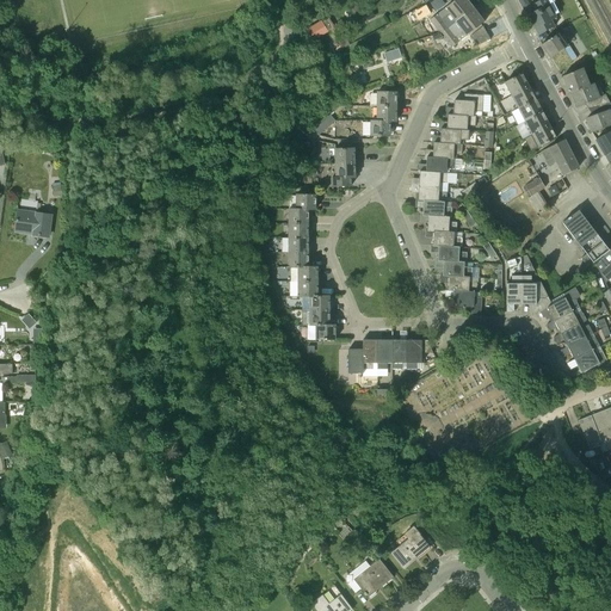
[(455,0),(430,20),(440,34),(474,8),(467,0),(455,0)]
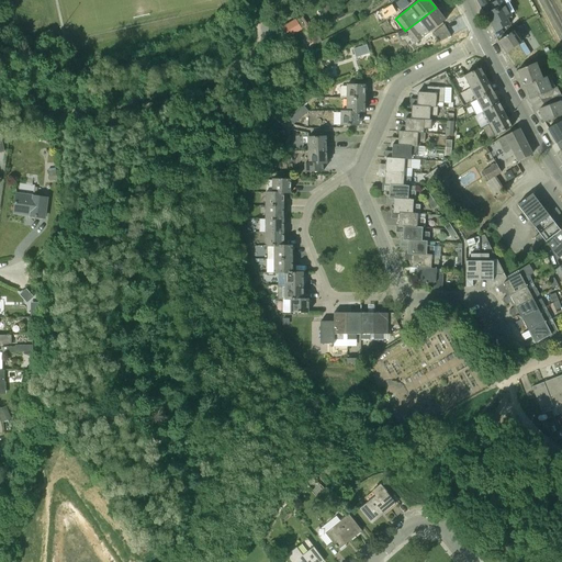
[(495,33),(510,24),(507,19),(513,17),(503,0),(497,0),(491,4),(494,10),(489,12),(493,20),(490,22),(495,33)]
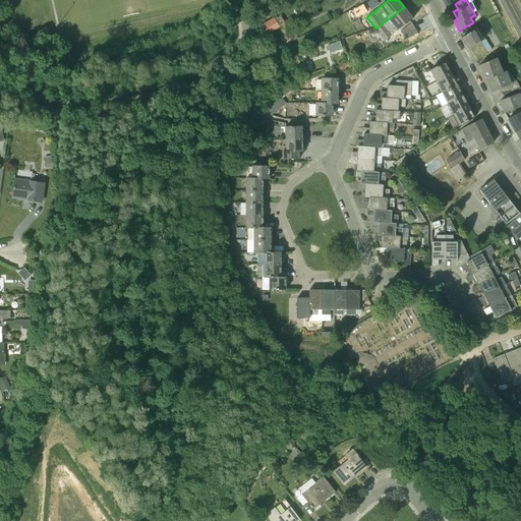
[(300,13),(306,9),(303,3),(297,7),(300,13)]
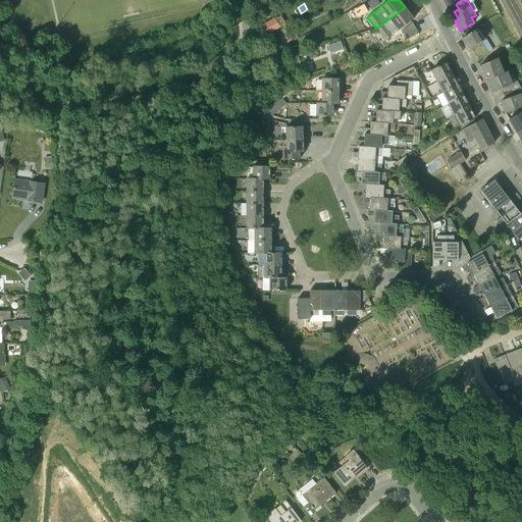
[(353,10),(358,17),(362,14),(357,7),(353,10)]
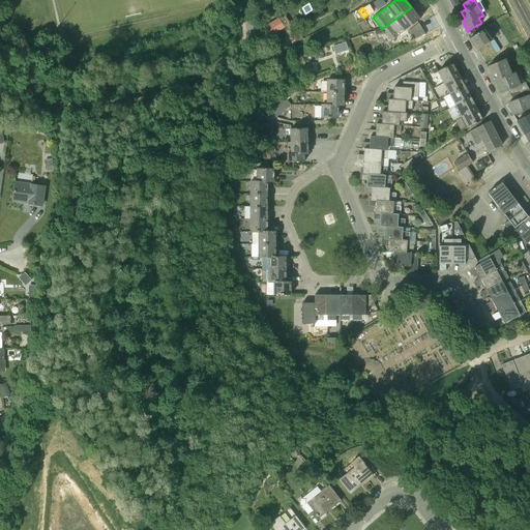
[(411,7),(382,29),(391,41),(420,20),(411,7)]
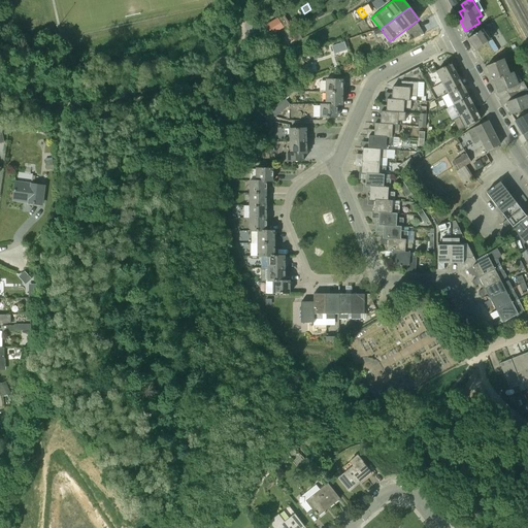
[(309,23),(318,19),(314,12),(306,17),(309,23)]
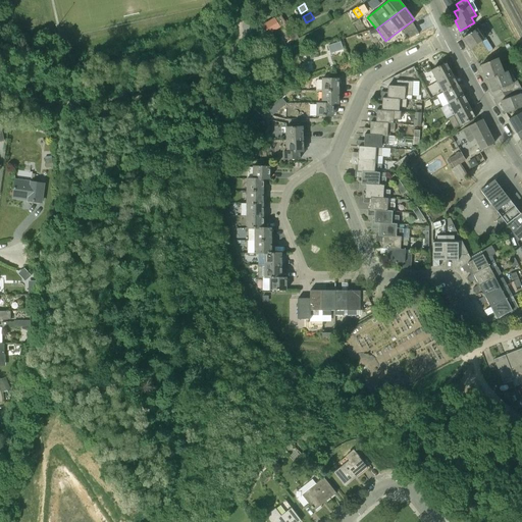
[(286,25),(294,21),(292,16),(284,20),(280,14),(275,17),(280,28),(286,24),(286,25)]
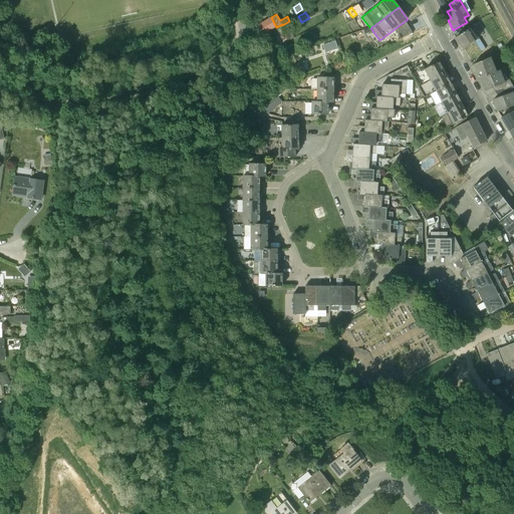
[(276,27),(271,17),(257,25),(262,34),(276,27)]
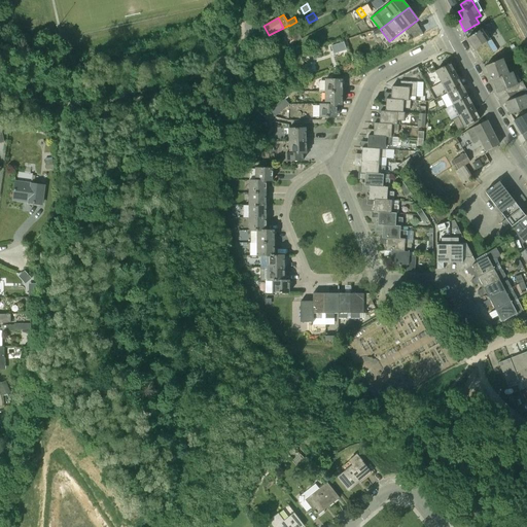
[(407,31),(411,40),(423,34),(418,23),(407,31)]
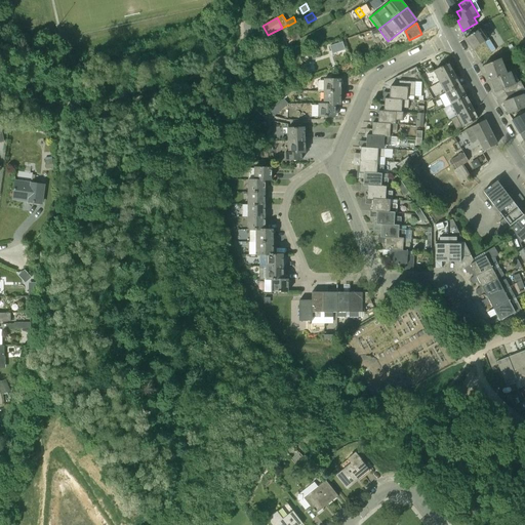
[(473,49),(487,40),(480,29),(466,39),(473,49)]
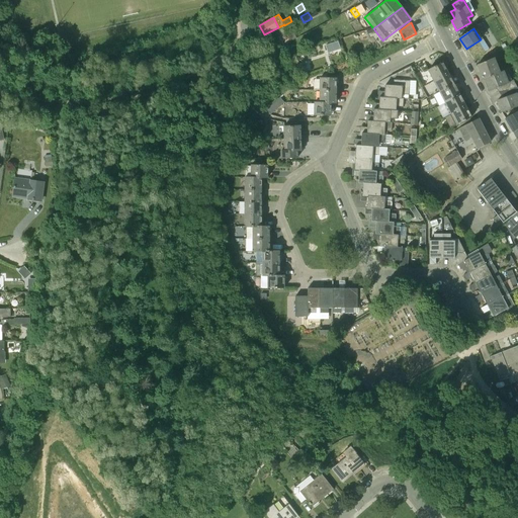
[(273,62),(286,57),(280,41),(267,48),(273,62)]
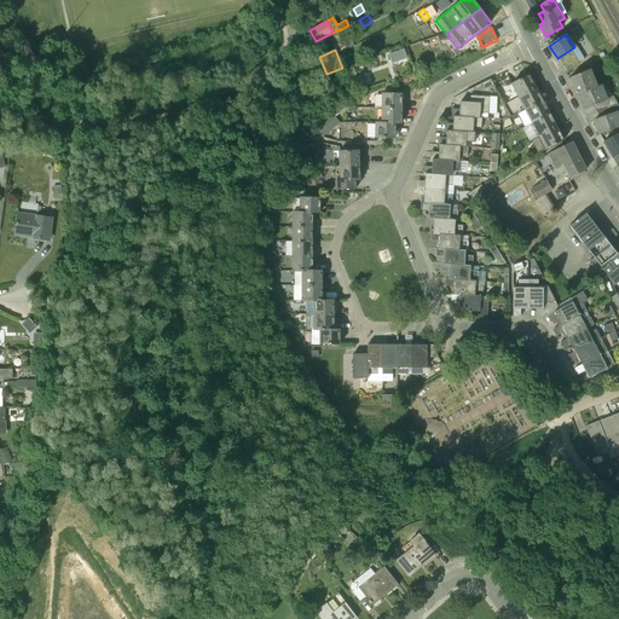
[(388,58),(391,65),(406,59),(404,52),(388,58)]
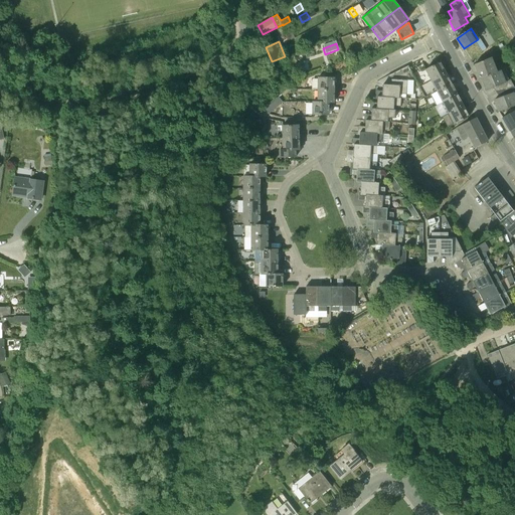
[(481,78),(497,71),(492,57),(474,64),(480,79),(481,78)]
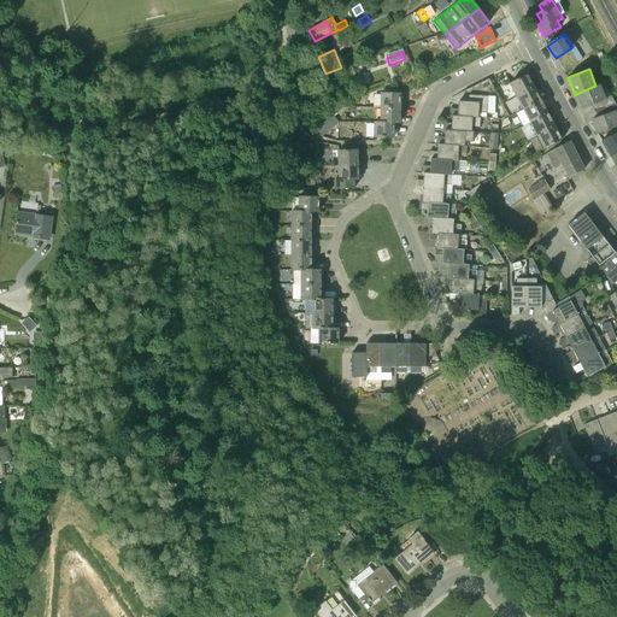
[(510,83),(517,97),(534,88),(527,75),(510,83)]
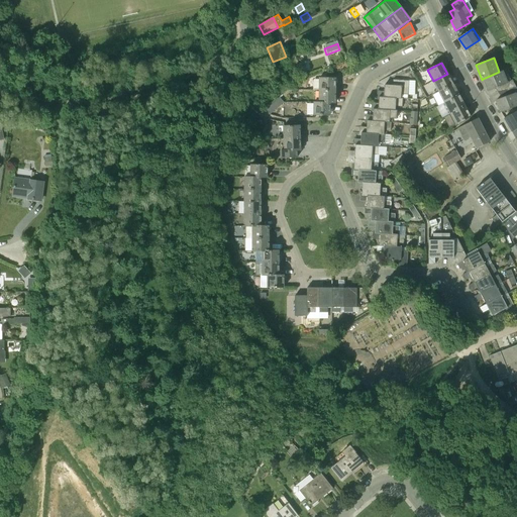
[(504,91),(515,86),(512,80),(507,82),(503,71),(499,72),(483,79),(488,91),(501,86),(504,91)]
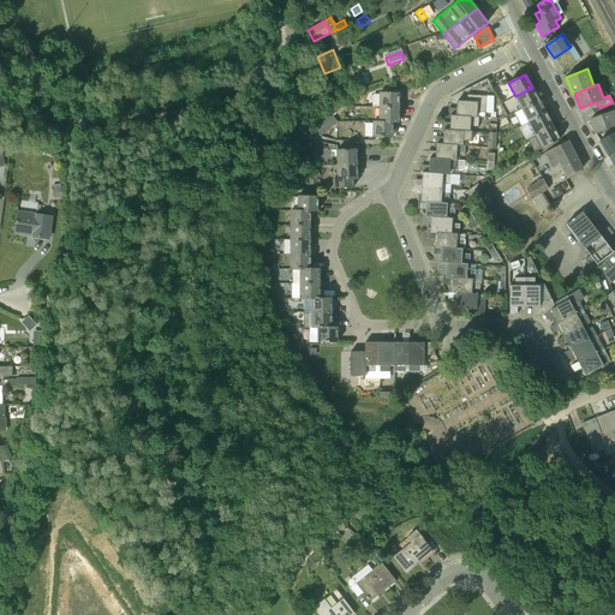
[(515,96),(523,109),(539,101),(532,88),(515,96)]
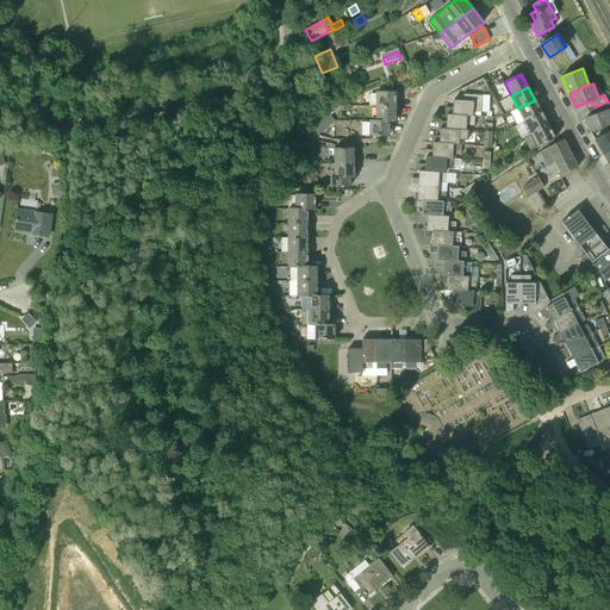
[(375,107),(396,107),(396,92),(377,92),(375,107)]
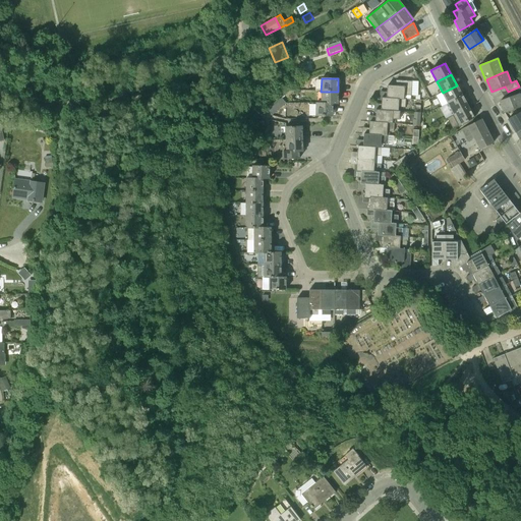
[(387,98),(406,100),(411,100),(411,93),(411,92),(412,81),(396,80),(396,85),(388,85),(387,98)]
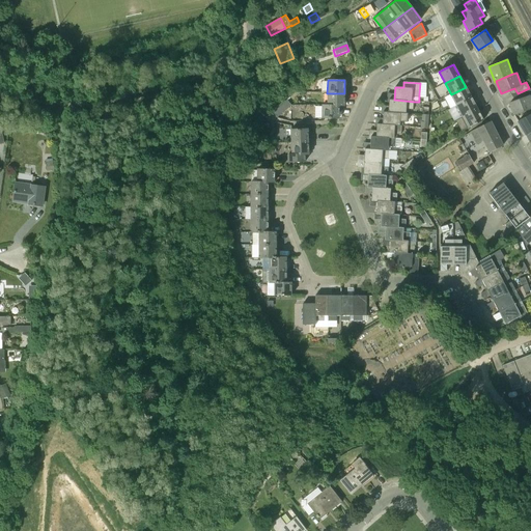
[(451,94),(456,106),(471,98),(466,87),(451,94)]
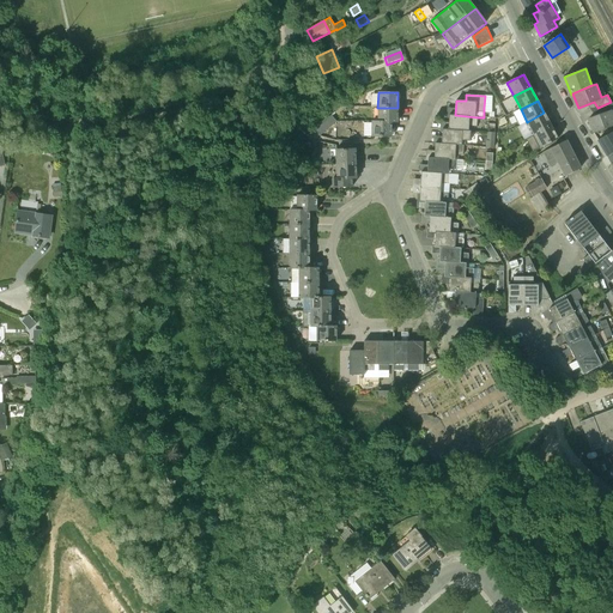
[(594,134),(612,126),(612,114),(612,111),(612,110),(612,105),(611,102),(598,108),(601,115),(588,120),(594,134)]
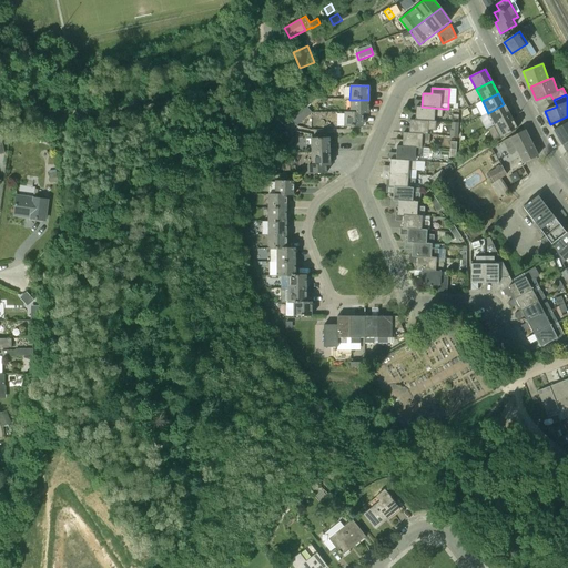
[(350,112),(350,113),(363,113),(368,113),(368,100),(350,100),(350,112)]
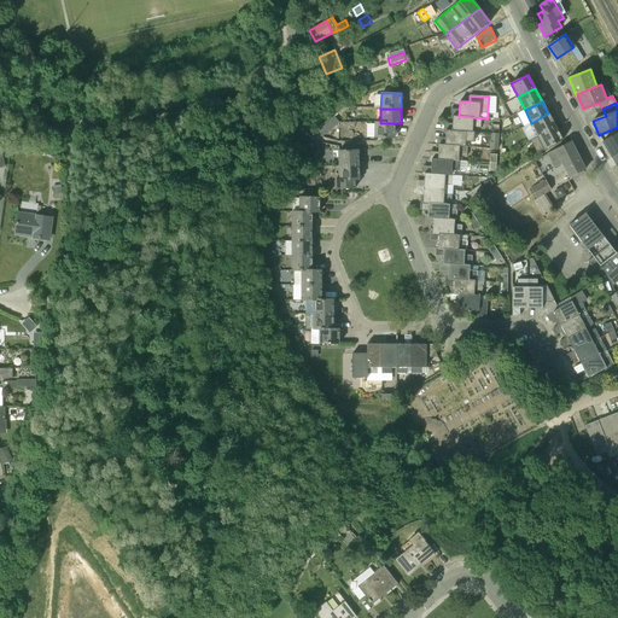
[(531,123),(537,135),(555,127),(548,114),(531,123)]
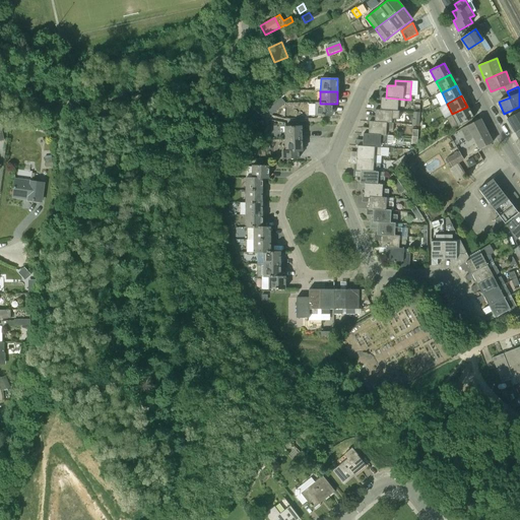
[(380,110),(397,112),(397,111),(398,107),(404,108),(405,100),(386,98),(381,98),(380,110)]
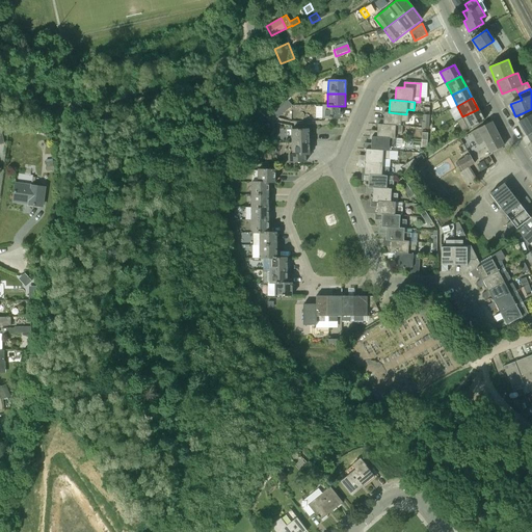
[(288,101),(274,113),(278,117),(292,105),(288,101)]
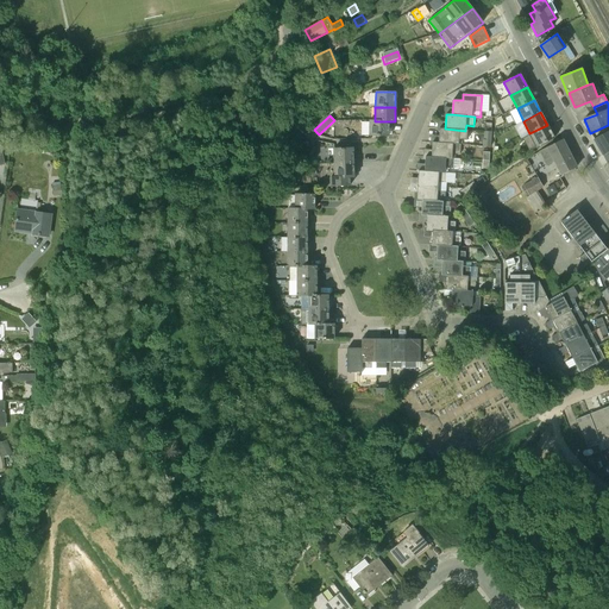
[(375,120),(369,120),(369,136),(389,136),(389,121),(375,121),(375,120)]
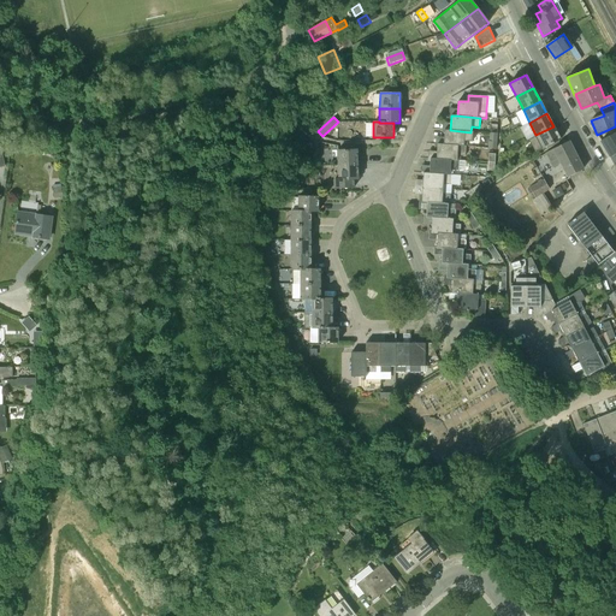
[(535,135),(543,149),(561,140),(554,126),(535,135)]
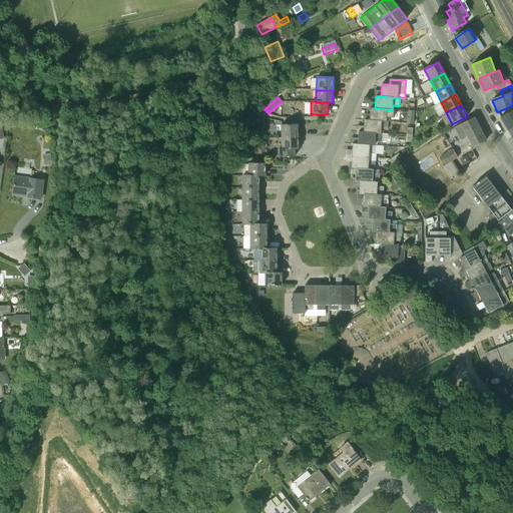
[(370,108),(370,120),(387,121),(387,117),(393,118),(394,109),(392,109),(392,110),(375,108),(370,108)]
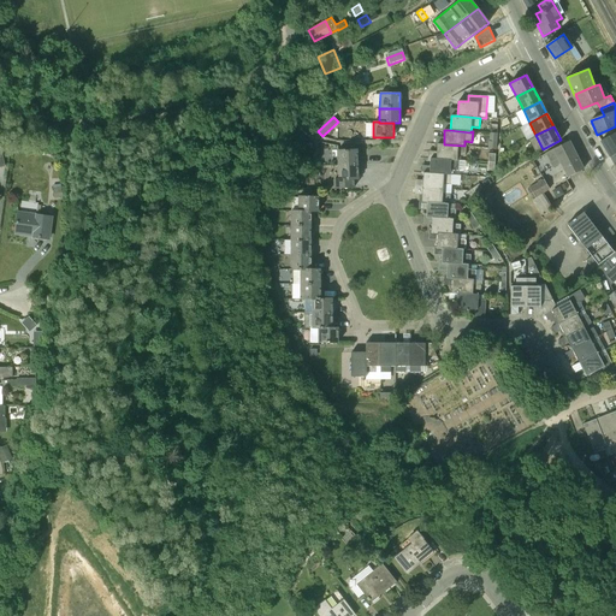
[(615,131),(600,141),(610,158),(615,153),(615,131)]
